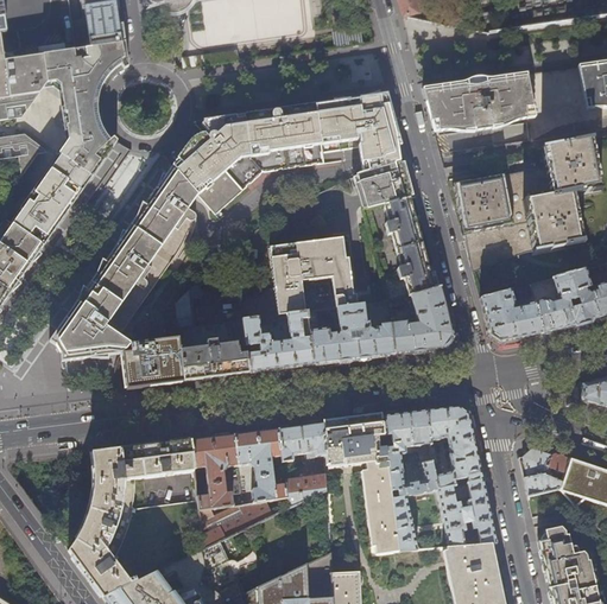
[(84,0),(92,45),(126,40),(119,0),(84,0)]
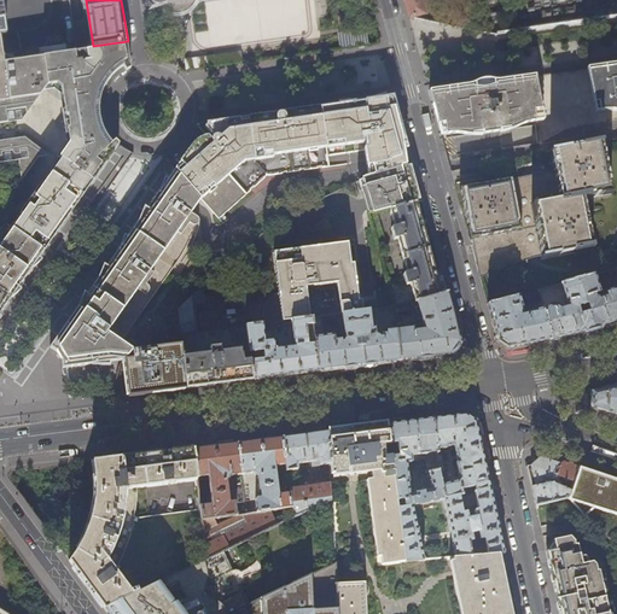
[(152,0),(153,4),(157,3),(159,5),(163,9),(166,11),(169,12),(174,13),(179,13),(182,13),(187,12),(191,10),(195,7),(198,4),(199,1),(199,0),(152,0)]
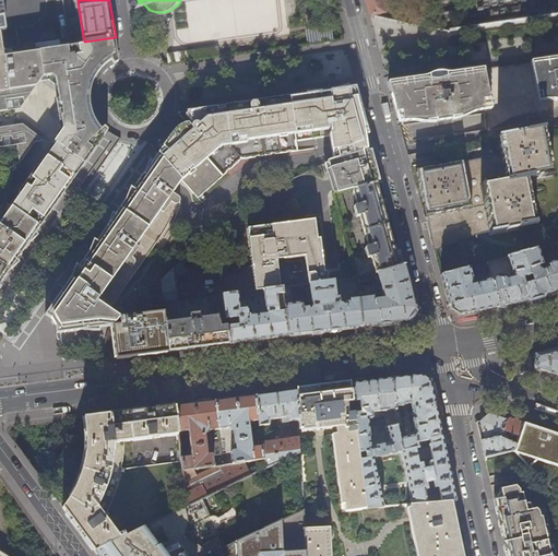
[(386,10),(382,0),(368,0),(371,13),(386,10)]
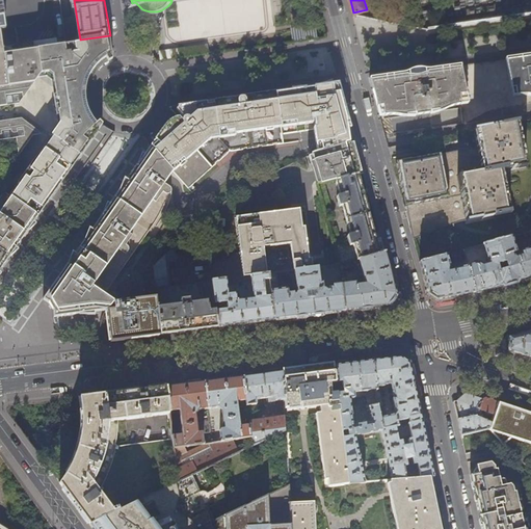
[(520,0),(519,5),(530,8),(530,0),(520,0)]
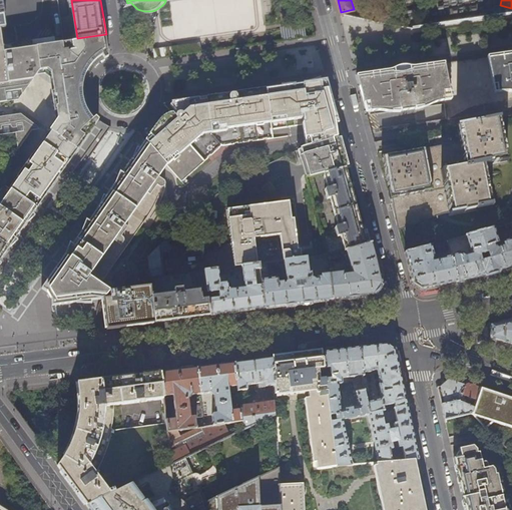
[(346,13),(345,26),(359,28),(360,15),(346,13)]
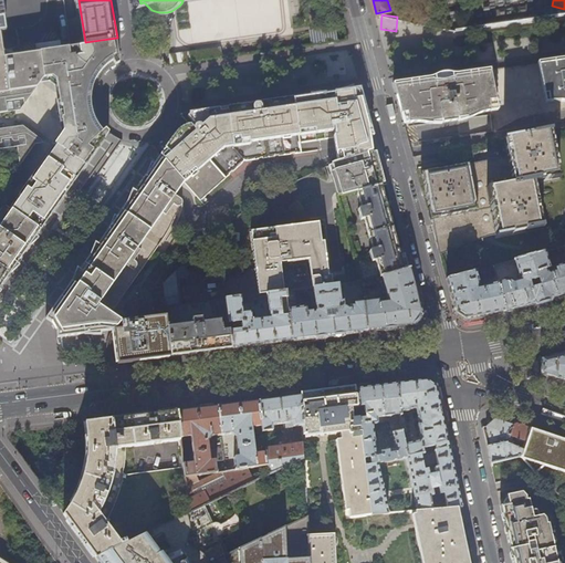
[(100,144),(106,134),(101,126),(97,122),(96,117),(94,114),(93,110),(93,107),(92,106),(92,102),(91,95),(92,92),(92,87),(94,81),(97,74),(100,71),(102,68),(108,62),(114,58),(119,54),(119,51),(117,38),(85,42),(71,44),(41,49),(33,50),(13,52),(3,45),(2,37),(1,28),(0,28),(0,89),(37,84),(45,74),(53,73),(58,76),(61,97),(58,98),(62,127),(54,139),(56,141),(10,205),(41,227),(55,207),(87,160),(100,144)]
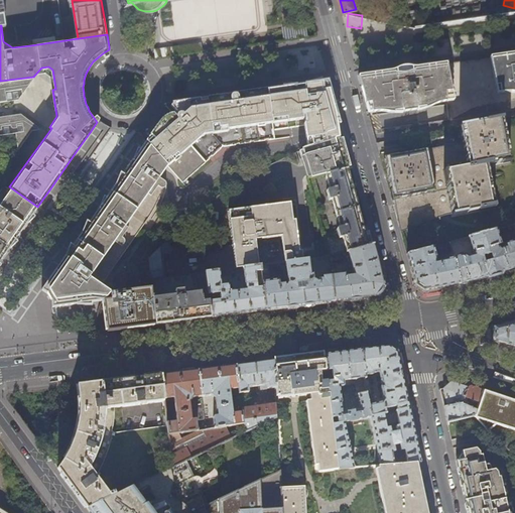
[(32,42),(54,39),(53,32),(31,35),(32,42)]
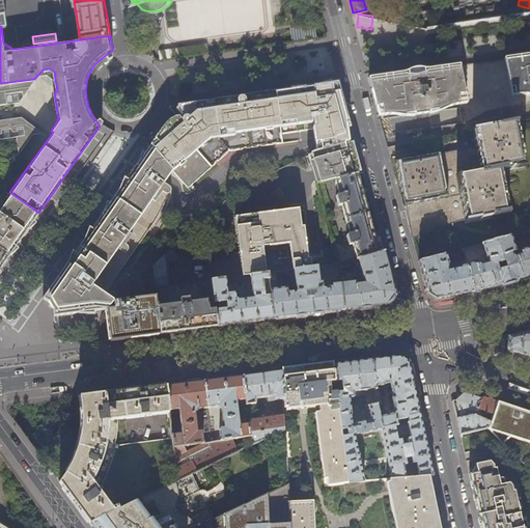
[(159,46),(159,55),(184,55),(183,46),(159,46)]
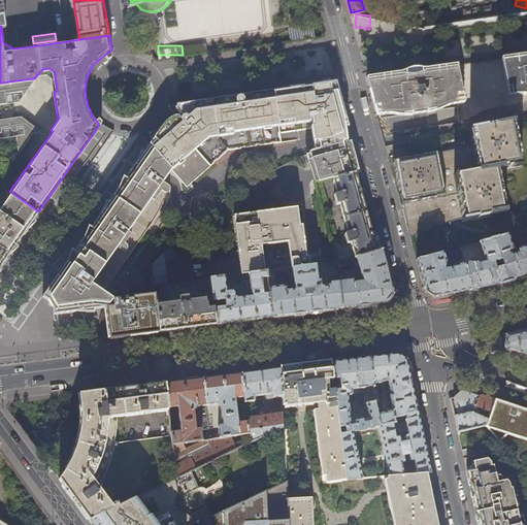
[(526,51),(502,56),(509,93),(515,92),(521,92),(526,92),(526,51)]
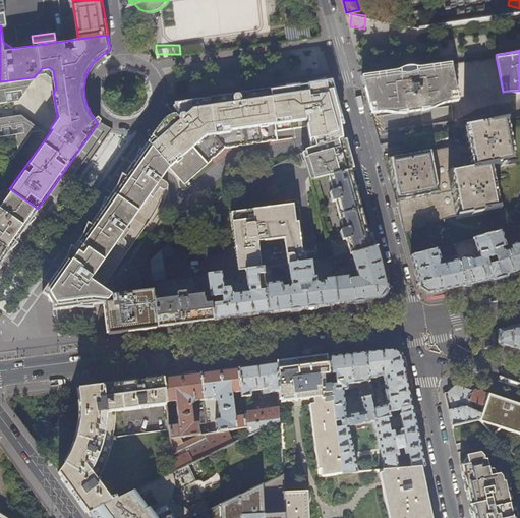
[(459,99),(452,61),(409,67),(362,74),(372,111),(407,111),(407,110),(422,109),(422,110),(425,109),(443,102),(459,99)]
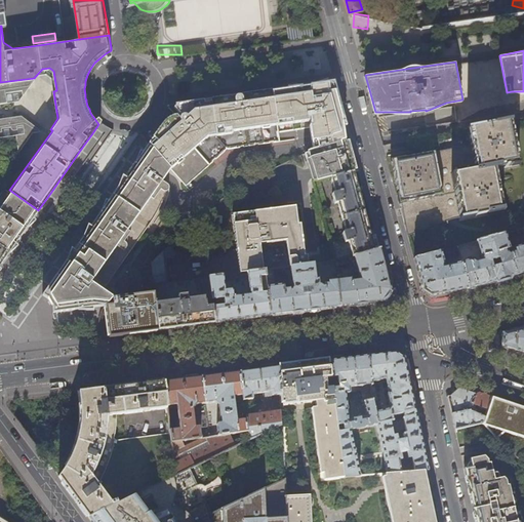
[(0,102),(19,98),(34,80),(34,78),(0,82),(0,133),(16,131),(16,133),(18,151),(33,130),(41,129),(41,127),(23,114),(0,116),(0,102)]
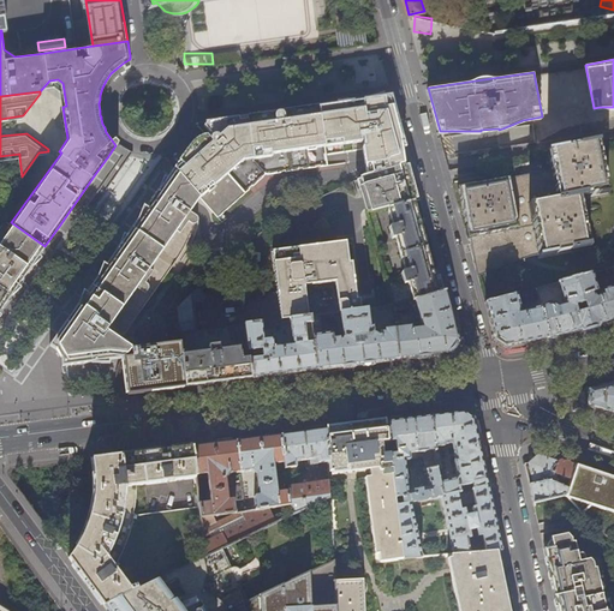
[(171,151),(167,153),(166,154),(171,159),(174,165),(202,196),(219,215),(266,174),(266,173),(268,171),(268,172),(329,163),(327,144),(365,139),(365,144),(364,144),(368,162),(373,161),(374,171),(405,161),(401,133),(404,133),(399,119),(392,93),(197,120),(195,126),(194,130),(190,136),(185,142),(182,145),(176,149),(171,151)]
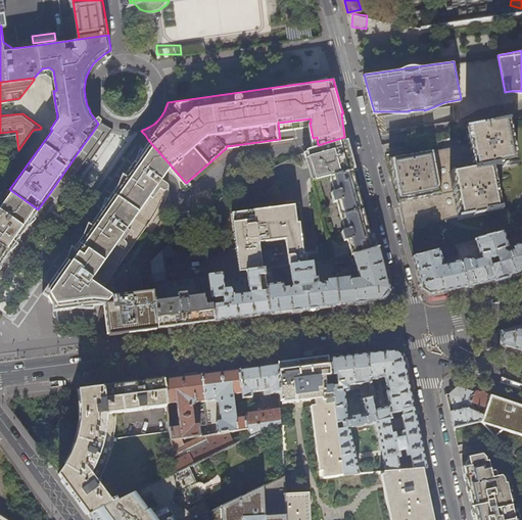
[(404,152),(389,155),(398,199),(400,199),(405,218),(408,232),(445,217),(452,215),(459,213),(459,215),(503,206),(493,161),(517,157),(509,116),(466,125),(468,140),(404,153),(404,152)]
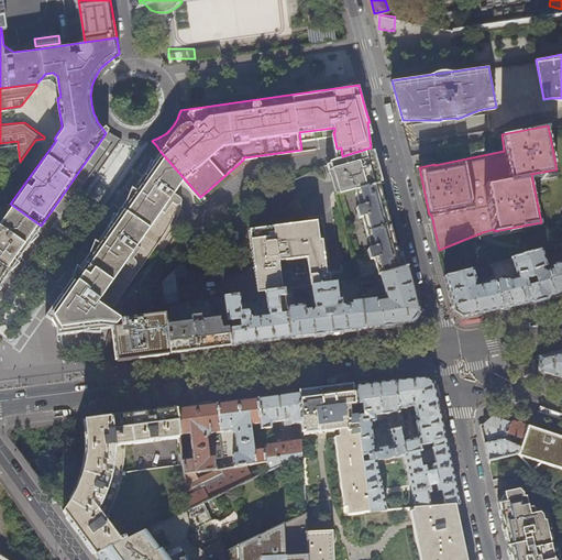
[(340,191),(356,187),(379,182),(377,173),(374,158),(371,147),(342,156),(333,158),(331,160),(340,191)]
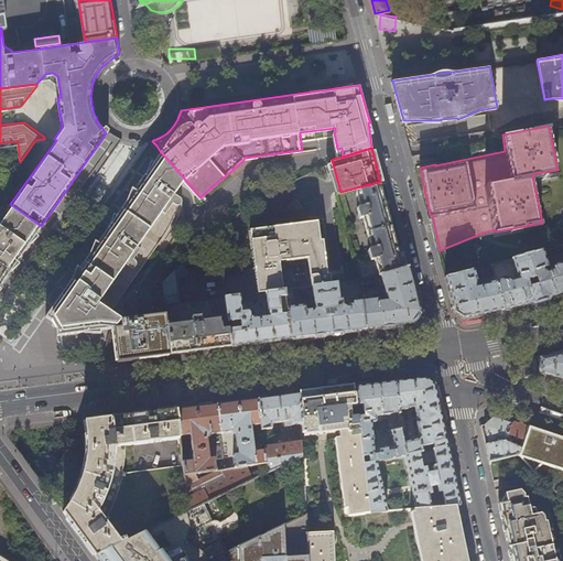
[(150,165),(150,166),(141,180),(104,233),(69,281),(46,314),(52,317),(53,317),(57,326),(58,334),(62,333),(78,331),(100,328),(115,326),(121,317),(122,317),(104,304),(107,300),(103,297),(127,261),(136,266),(138,263),(138,262),(138,261),(138,260),(137,259),(137,258),(134,257),(142,246),(139,244),(164,209),(168,211),(175,201),(179,203),(181,203),(182,202),(183,201),(184,201),(184,200),(184,198),(183,196),(176,192),(185,180),(160,151),(150,165)]
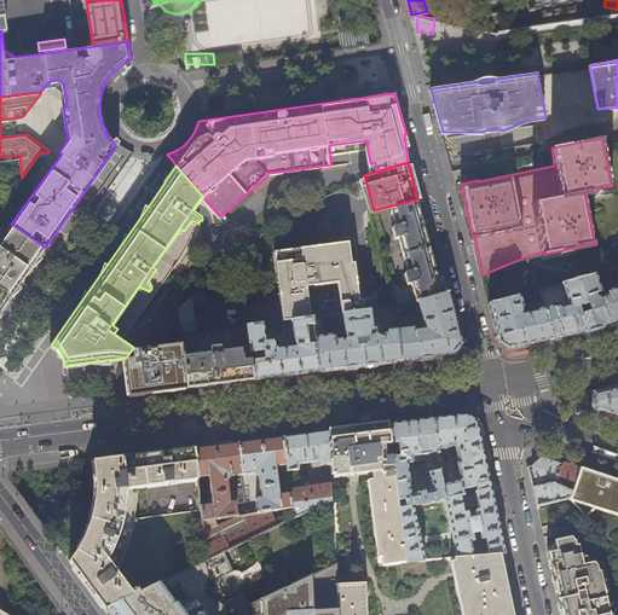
[(417,199),(392,206),(397,224),(393,225),(396,237),(399,236),(409,271),(404,272),(406,276),(390,279),(396,305),(397,305),(408,302),(417,299),(449,290),(444,273),(438,274),(434,260),(427,232),(417,199)]
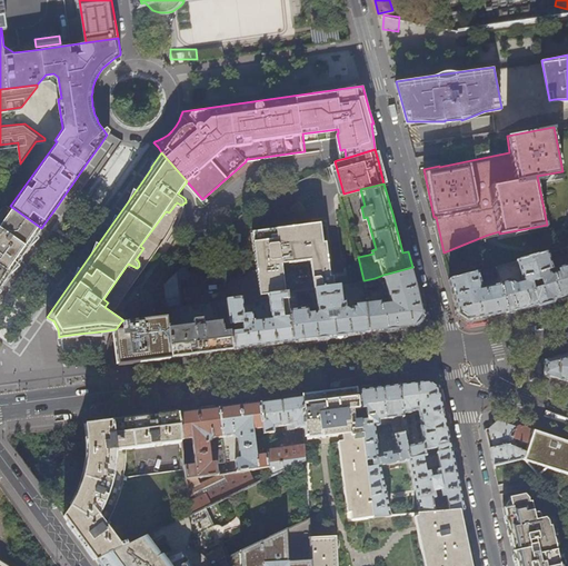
[(7,277),(41,228),(10,206),(5,202),(0,209),(0,286),(2,284),(7,277)]
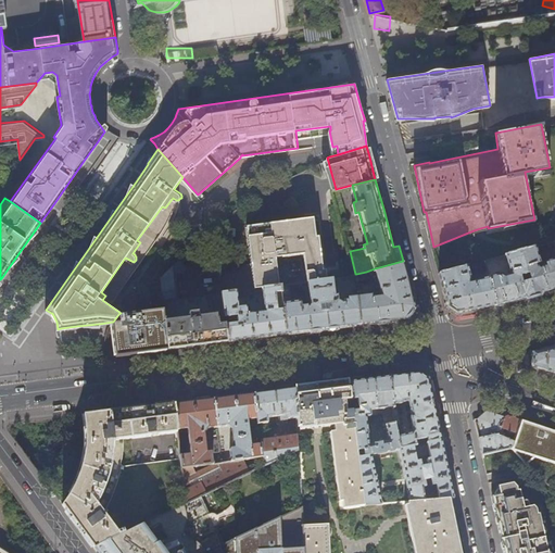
[(304,252),(307,280),(327,278),(326,268),(323,268),(318,235),(316,235),(313,216),(247,225),(252,264),(219,268),(222,291),(237,289),(262,286),(279,284),(275,255),(304,252)]
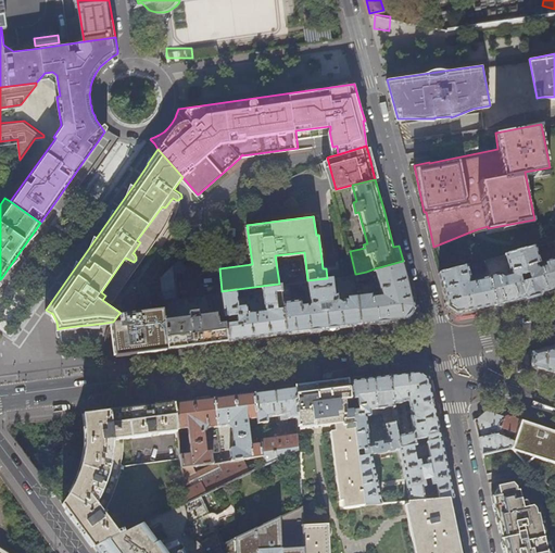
[(497,273),(490,275),(496,303),(534,293),(554,286),(554,255),(545,259),(546,262),(543,263),(541,266),(538,265),(538,261),(541,261),(535,243),(506,252),(513,273),(507,275),(501,272),(501,269),(497,271),(497,273)]
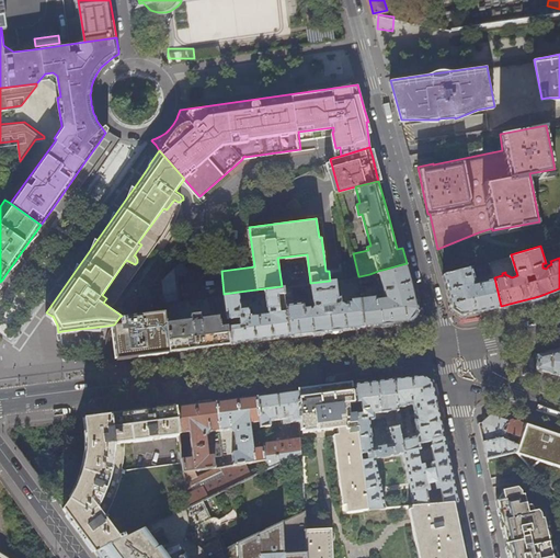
[(228,325),(227,318),(224,294),(179,299),(175,273),(185,272),(184,254),(162,276),(166,310),(170,350),(198,346),(230,343),(228,325)]
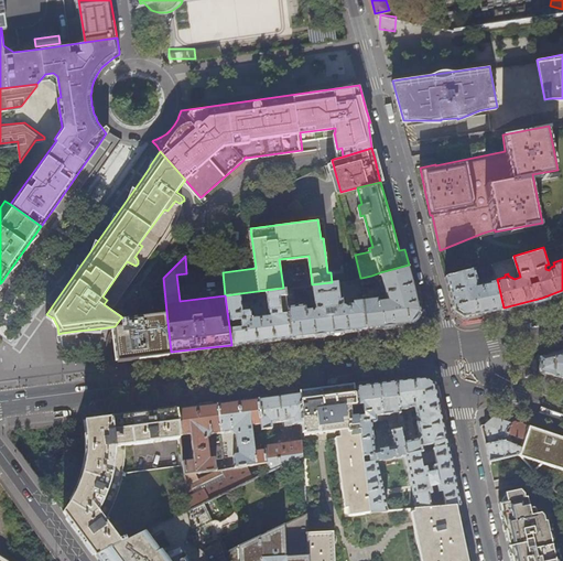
[(409,265),(380,272),(388,298),(383,298),(380,289),(375,290),(376,295),(363,298),(366,327),(389,324),(412,322),(421,312),(413,280),(409,265)]
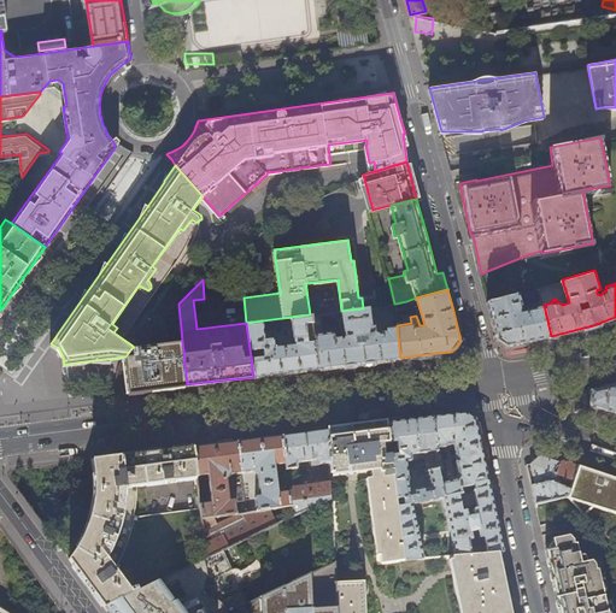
[(551,336),(544,305),(543,299),(528,302),(529,306),(526,307),(526,310),(526,311),(522,312),(521,304),(518,292),(488,300),(493,318),(498,336),(510,345),(529,340),(551,336)]
